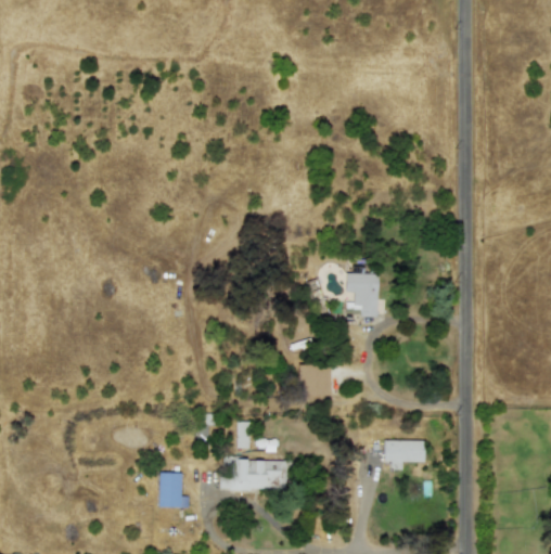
[(377,319),(380,275),(347,274),(346,293),(355,293),(355,304),(347,303),(347,325),(361,325),(361,318),(377,319)]
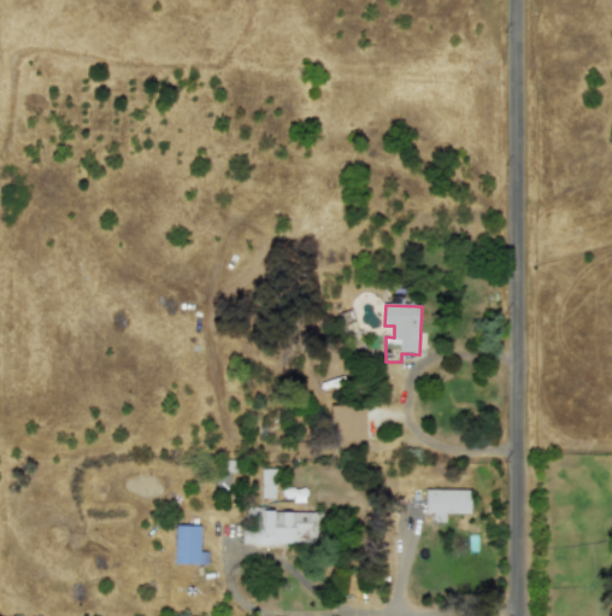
[(263,499),(277,499),(278,470),(265,470),(263,499)]
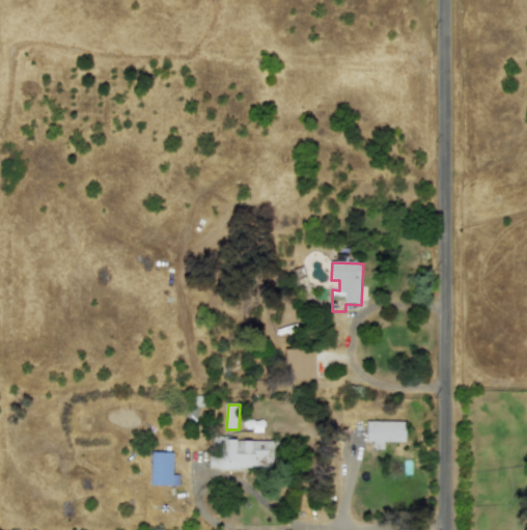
[(368,442),(375,442),(375,450),(386,450),(387,442),(407,443),(408,422),(368,421),(368,442)]
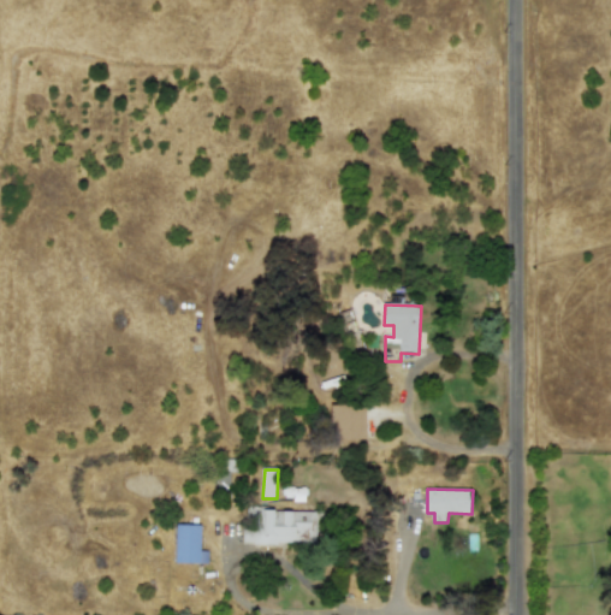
[(319,510),(250,510),(250,514),(264,513),(264,526),(245,526),(245,544),(319,544),(319,510)]
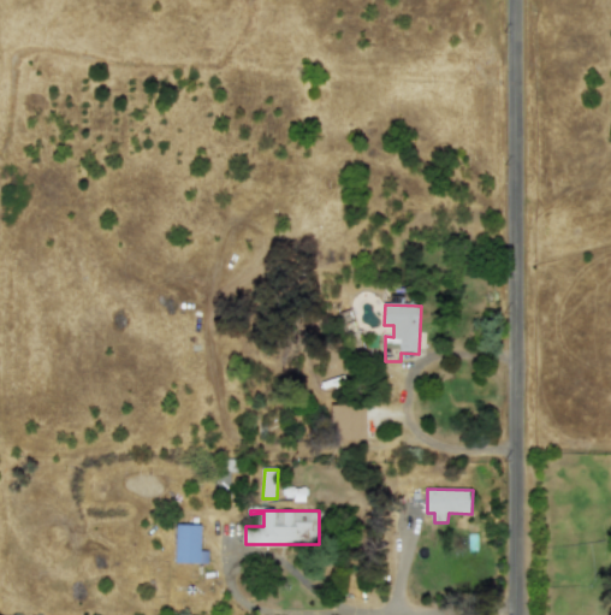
[(177,563),(209,565),(209,551),(202,551),(202,526),(178,525),(177,563)]
